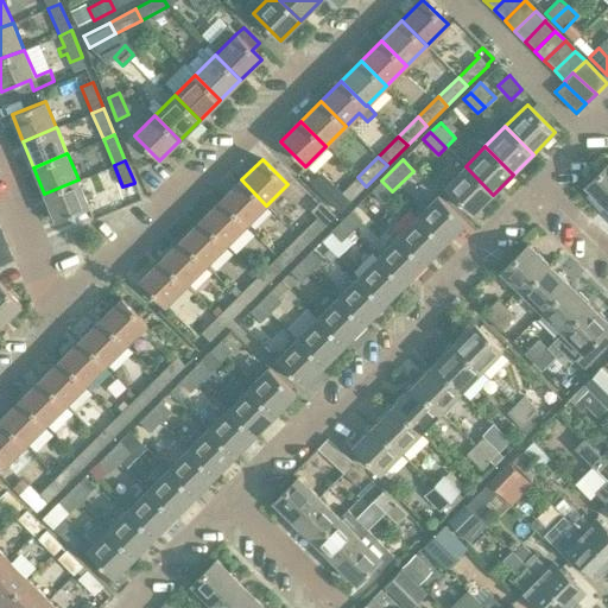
[(606,207),(607,204),(607,163),(586,187),(606,207)]
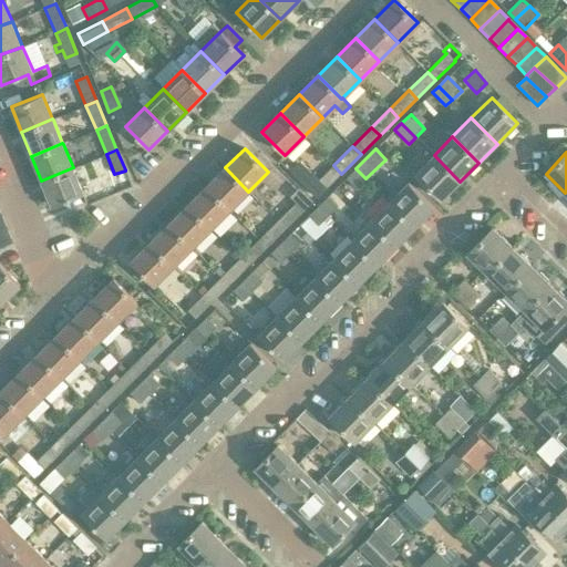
[(442,199),(460,182),(434,155),(415,174),(442,199)]
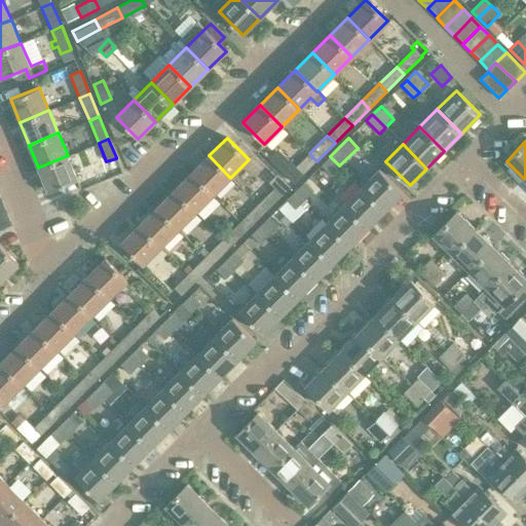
[(293,184),(316,161),(309,153),(295,167),(286,177),(293,184)]
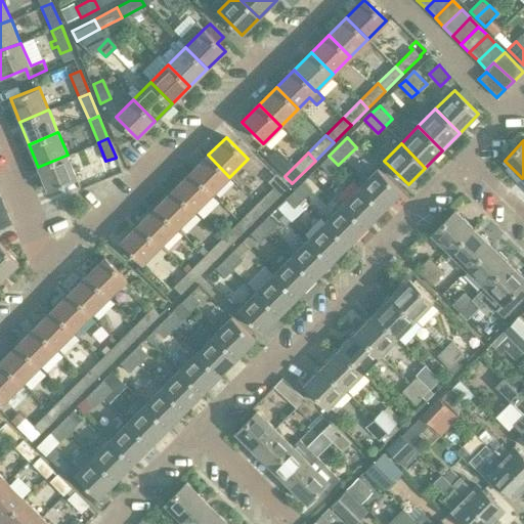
[(77,179),(68,156),(68,155),(38,167),(48,191),(77,179)]
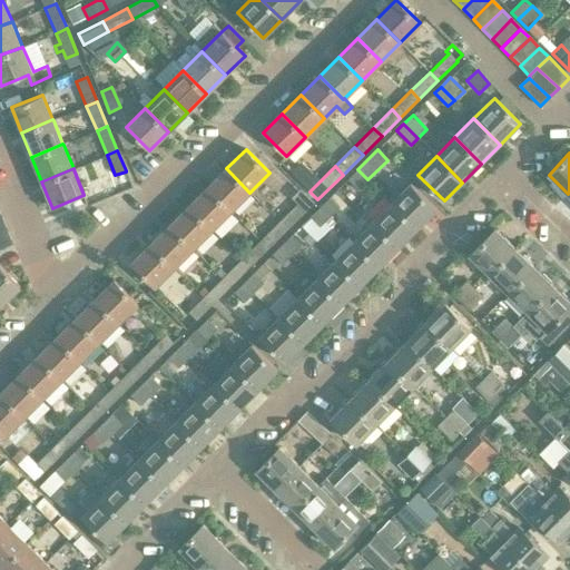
[(231,212),(249,193),(226,168),(207,187),(231,212)]
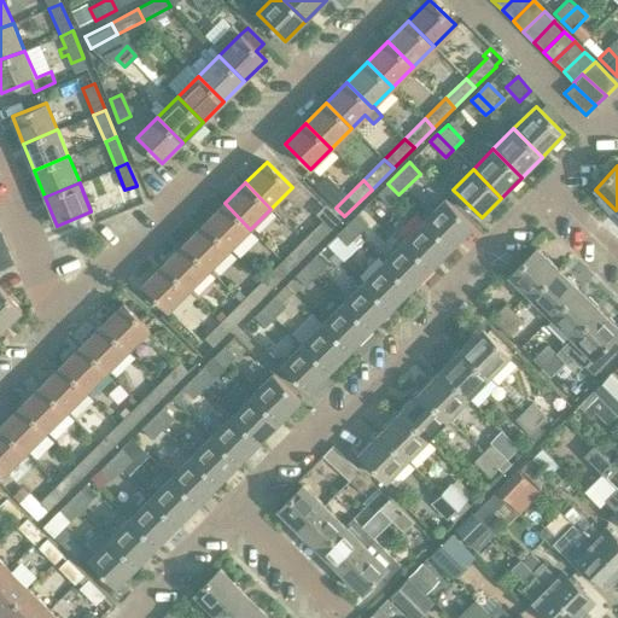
[(388,205),(398,194),(388,184),(378,194),(388,205)]
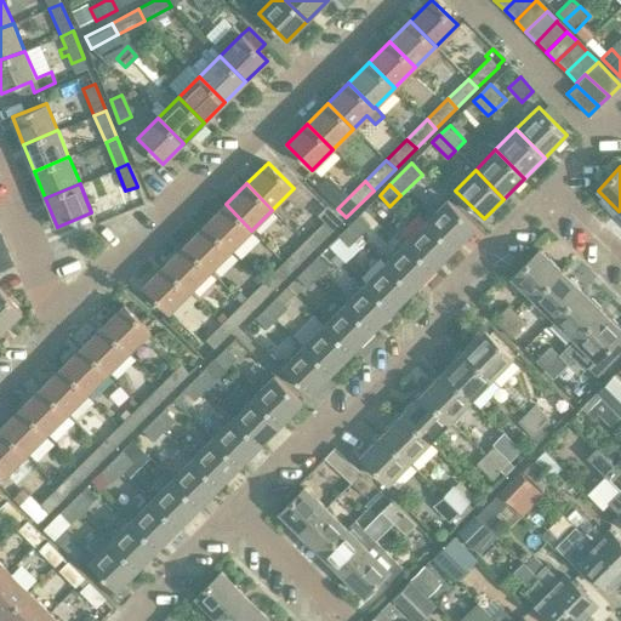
[(427,221),(455,248),(476,227),(448,200),(427,221)]
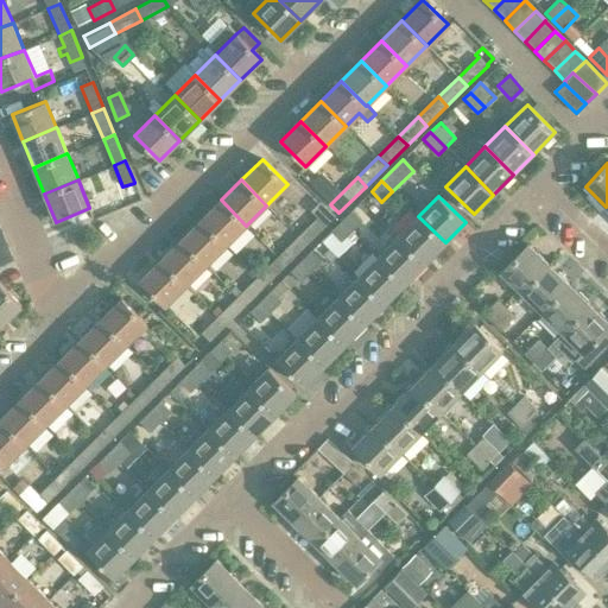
[(226,246),(246,226),(221,200),(201,220),(226,246)]
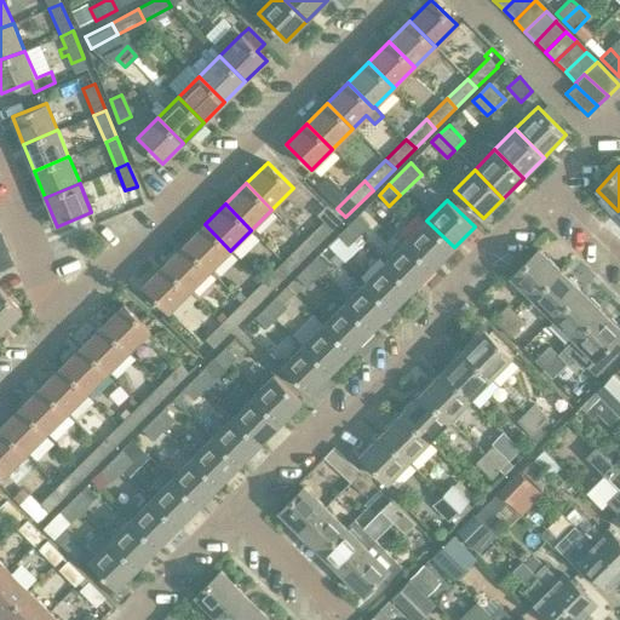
[(348,225),(360,236),(369,225),(359,214),(348,225)]
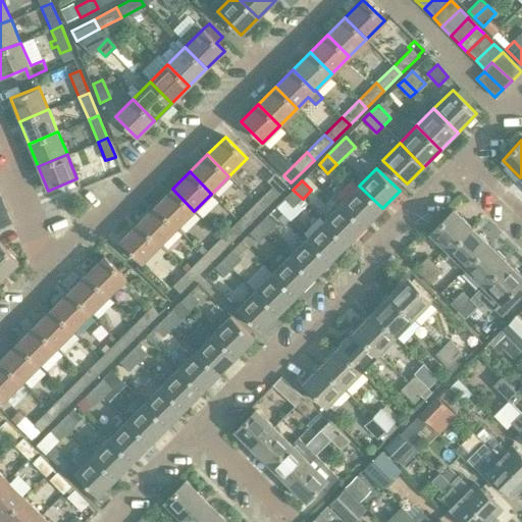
[(280,193),(279,192),(273,186),(256,203),(263,211),(280,193)]
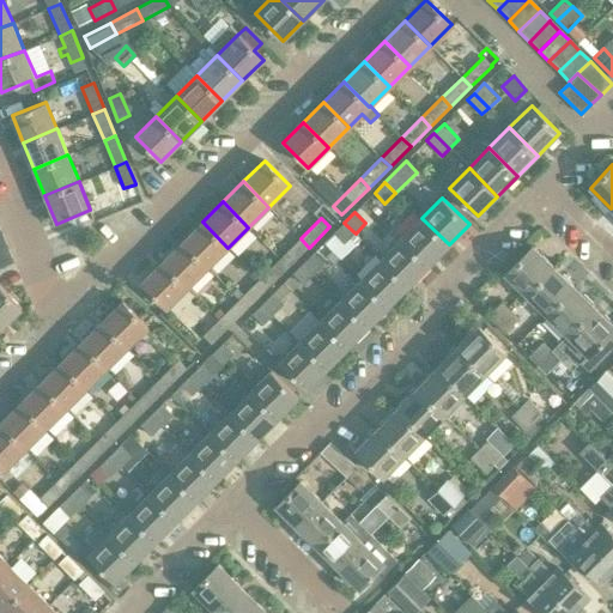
[(429,266),(449,244),(422,218),(401,238),(429,266)]
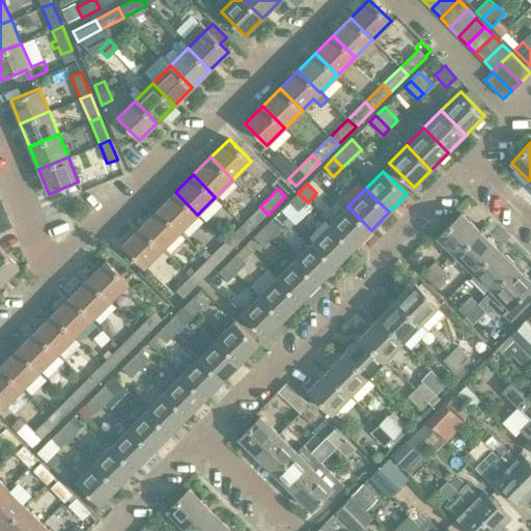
[(179,231),(197,215),(175,192),(158,210),(179,231)]
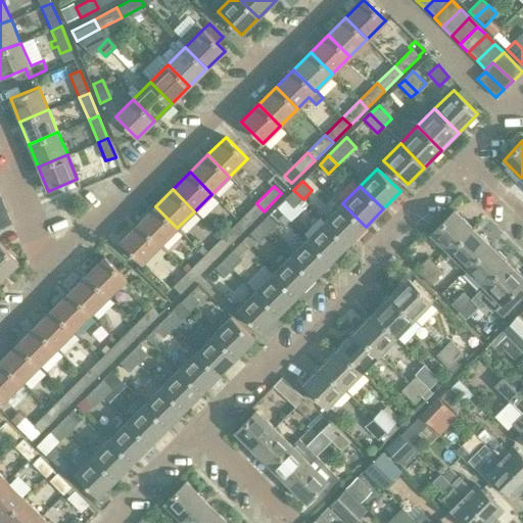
[(294,208),(298,203),(303,199),(293,190),(285,198),(285,199),(294,208)]
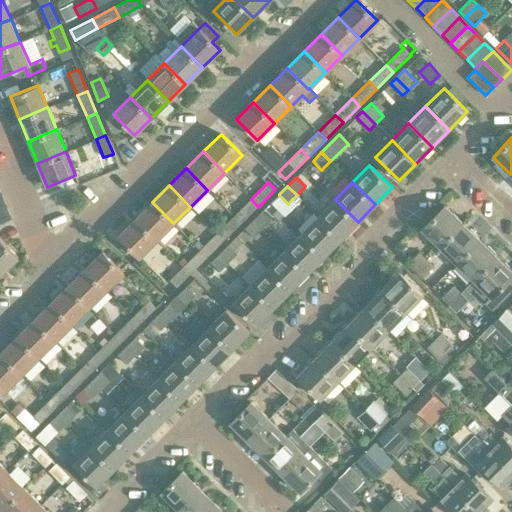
[(297,204),(292,199),(288,204),(279,195),(271,203),(284,217),(297,204)]
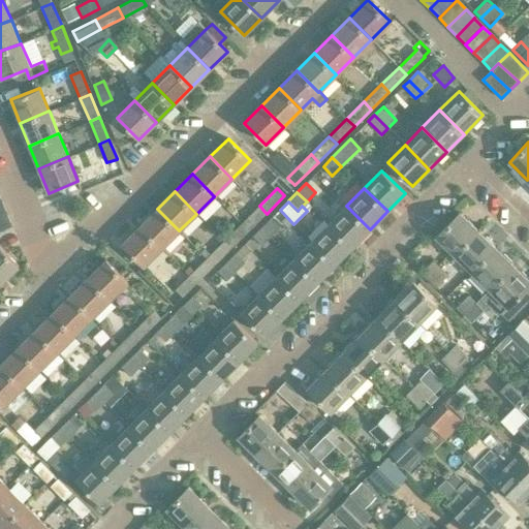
[(249,230),(267,214),(259,206),(242,223),(249,230)]
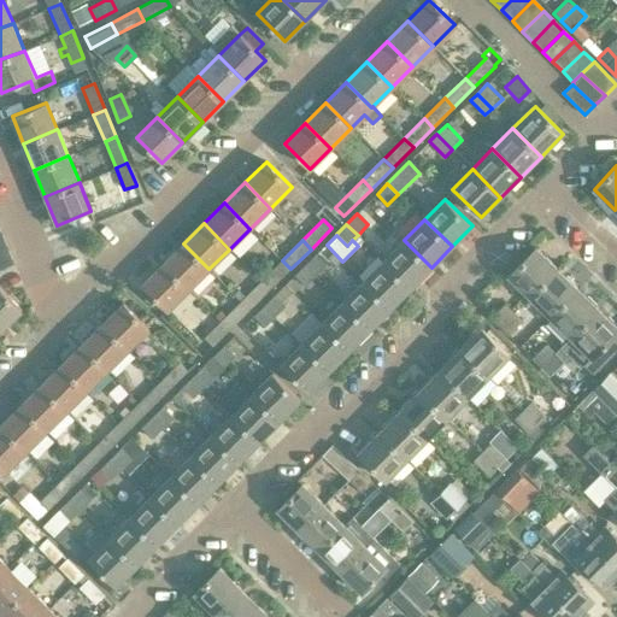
[(411,288),(432,268),(404,240),(383,260),(411,288)]
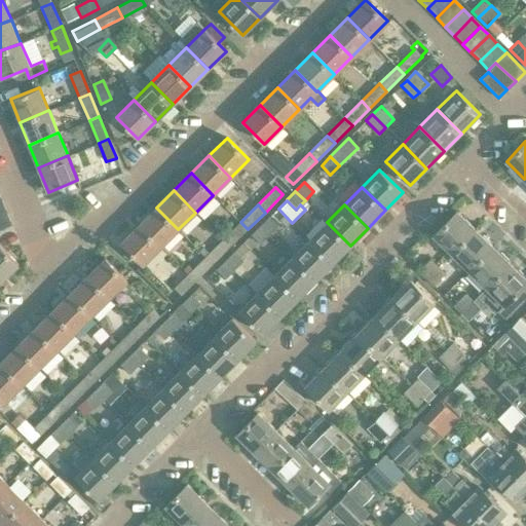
[(160,247),(178,229),(156,208),(139,225),(160,247)]
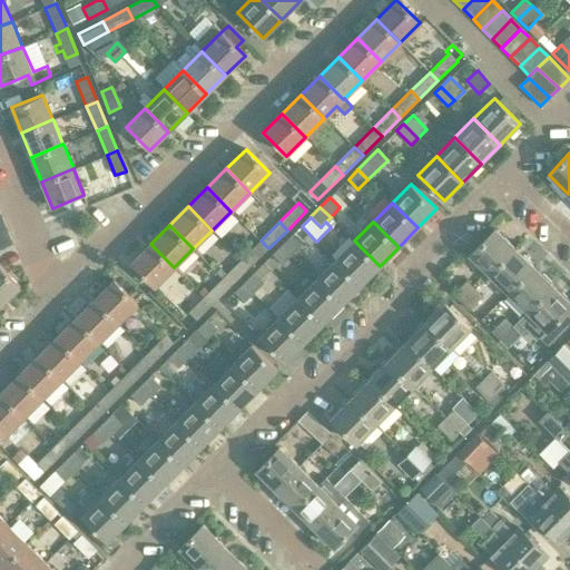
[(310,248),(316,242),(302,226),(295,233),(310,248)]
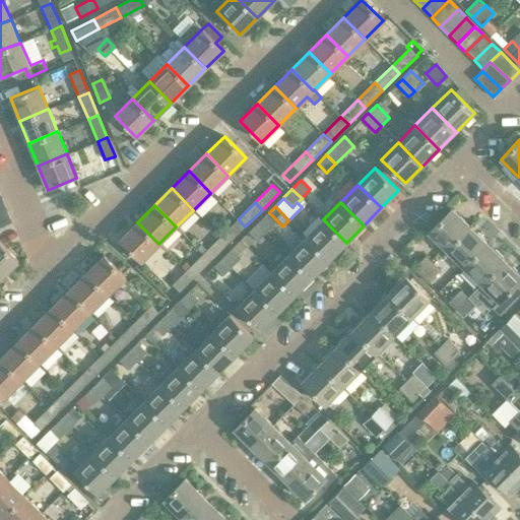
[(445,250),(469,225),(452,208),(428,233),(445,250)]
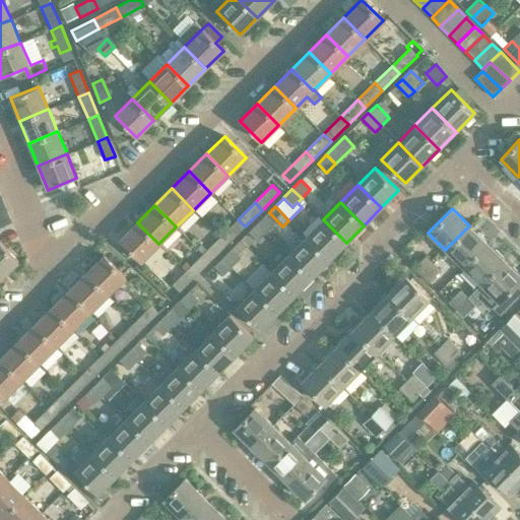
[(0,226),(12,221),(7,210),(0,212),(0,226)]
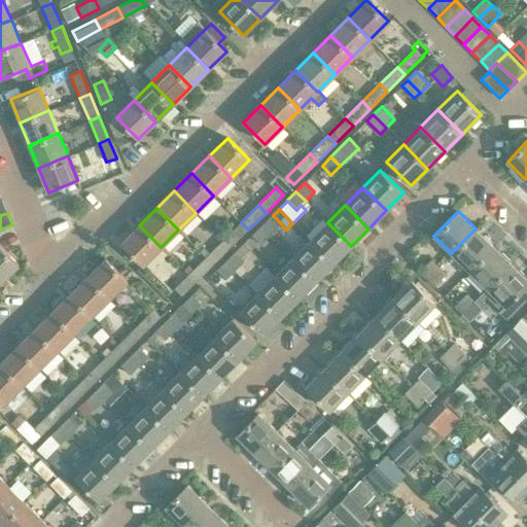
[(260,226),(270,236),(279,226),(270,217),(260,226)]
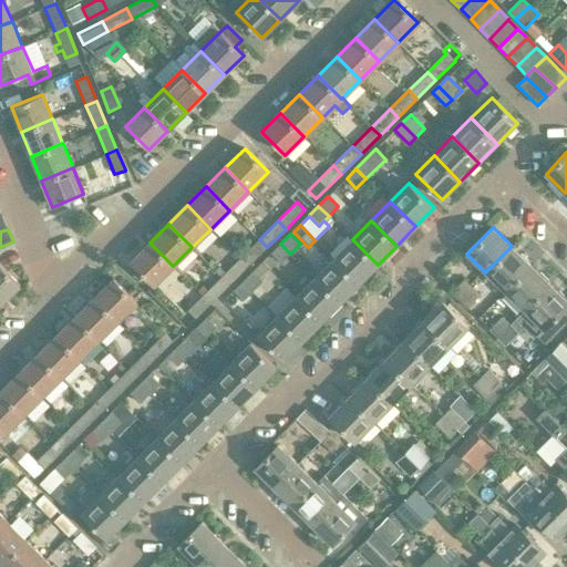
[(248,266),(267,247),(259,239),(240,258),(248,266)]
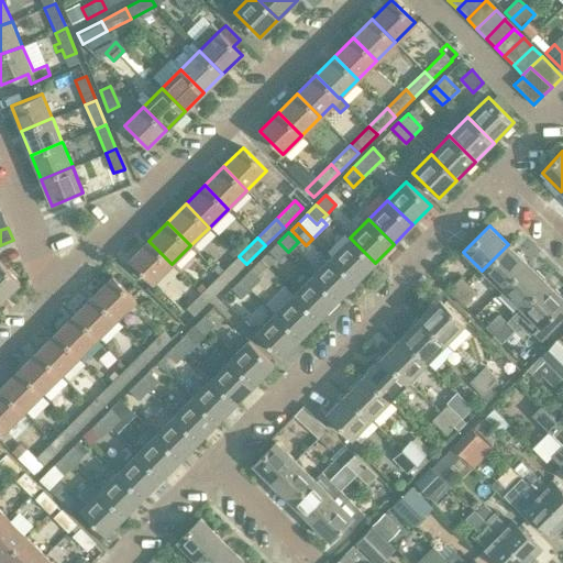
[(356,282),(375,263),(350,238),(332,256),(356,282)]
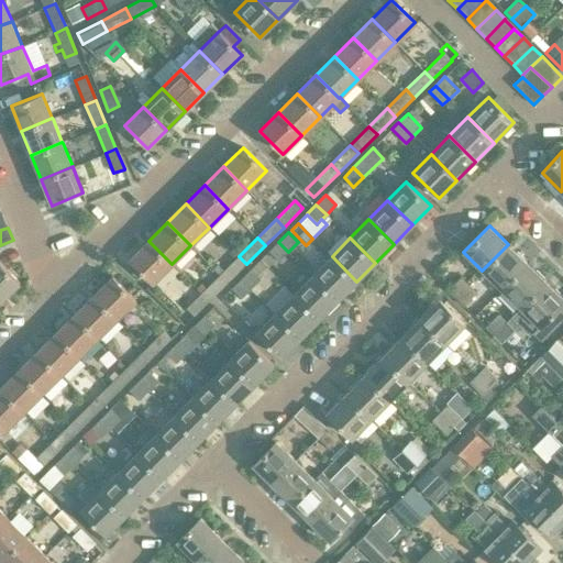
[(153,283),(172,264),(148,241),(130,260),(153,283)]
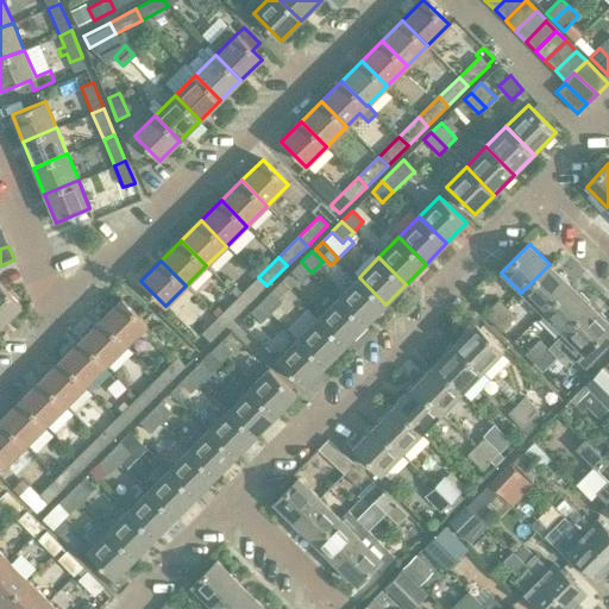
[(301,283),(312,272),(301,262),(292,272),(301,283)]
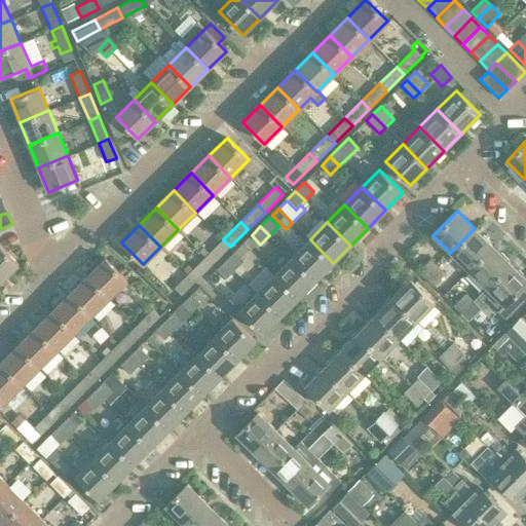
[(468,270),(492,246),(475,228),(450,253),(468,270)]
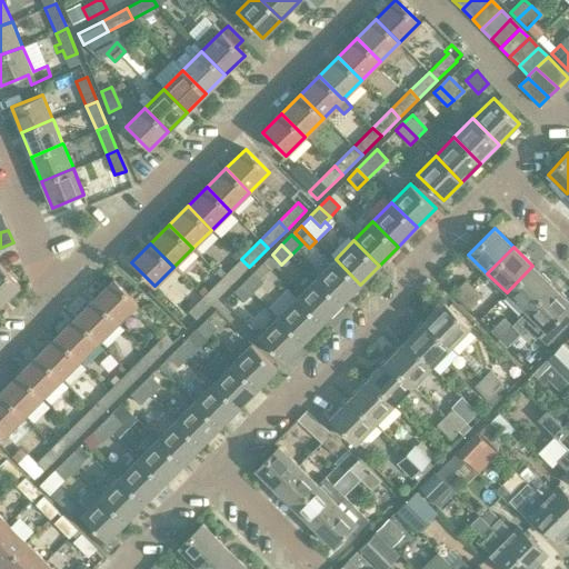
[(226,273),(222,277),(230,286),(249,267),(241,259),(226,273)]
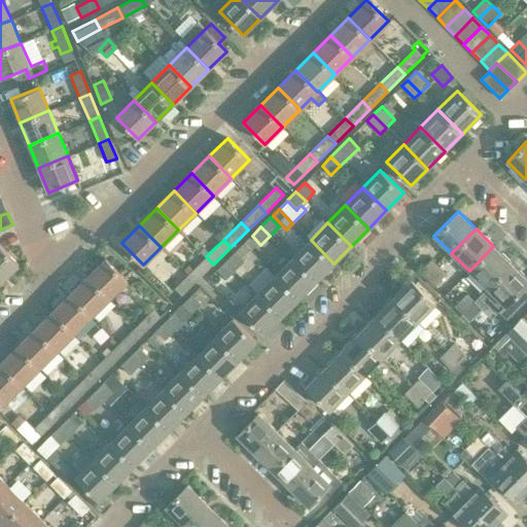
[(317,281),(334,264),(311,240),(293,257),(317,281)]
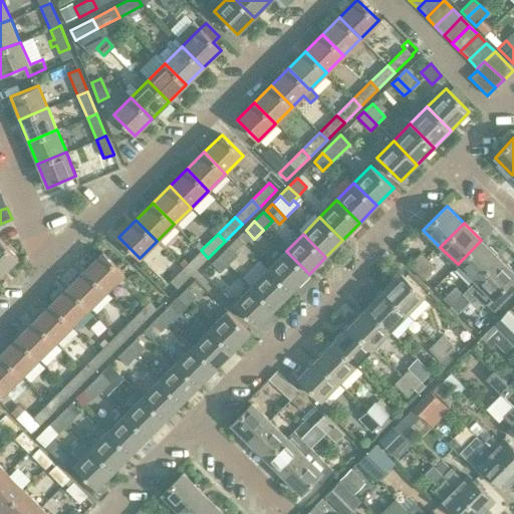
[(235,270),(252,252),(237,238),(229,246),(220,255),(229,264),(235,270)]
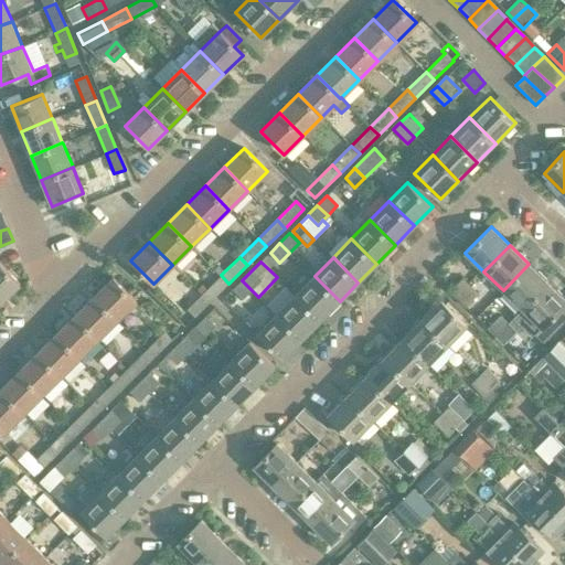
[(0,300),(1,302),(20,284),(0,263),(0,300)]
